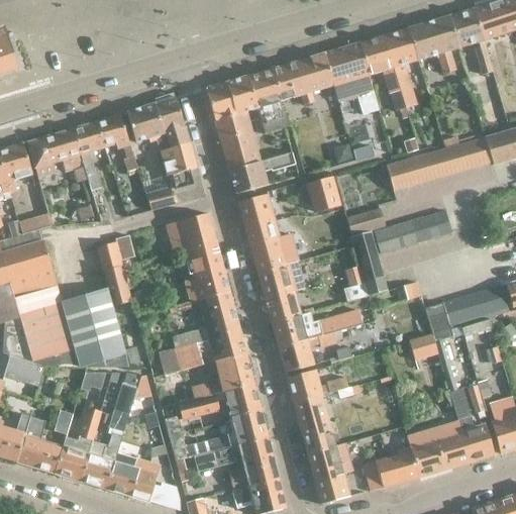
[(515,1),(515,0),(498,0),(475,8),(484,39),(515,29),(515,1)]
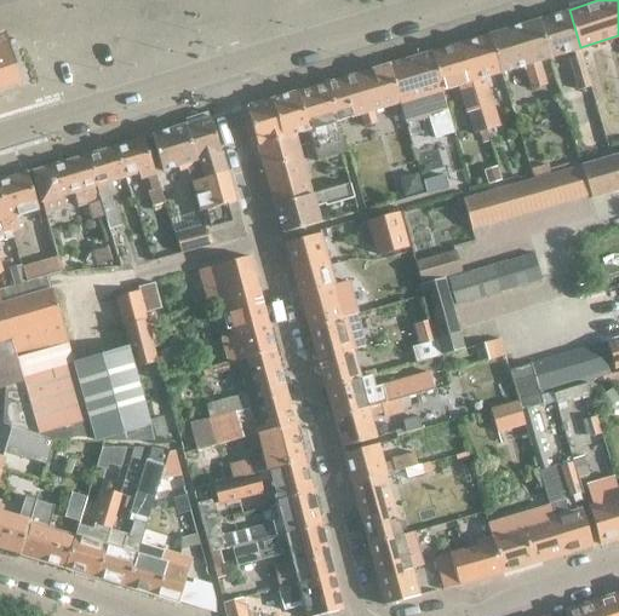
[(552,56),(568,51),(579,87),(591,84),(580,47),(569,10),(540,18),(552,56)]
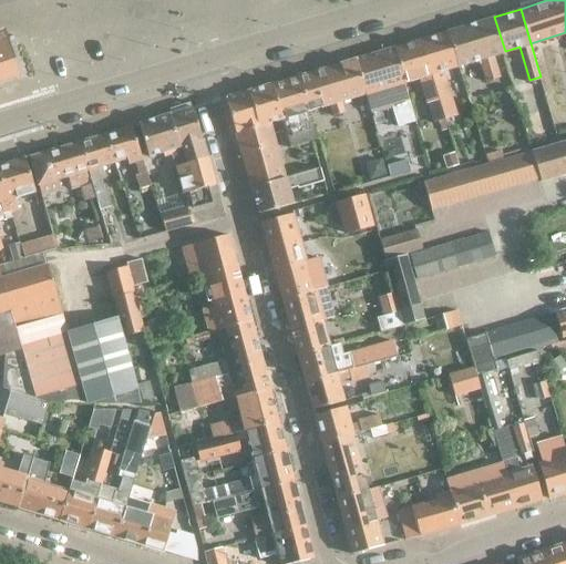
[(501,77),(494,54),(505,51),(494,17),(450,30),(461,64),(480,59),(486,80),(501,77)]
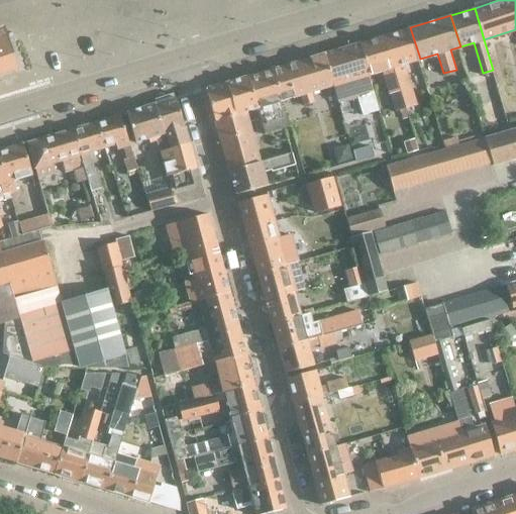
[(400,65),(420,59),(410,27),(385,34),(397,77),(401,89),(407,107),(417,104),(407,68),(402,70),(400,65)]
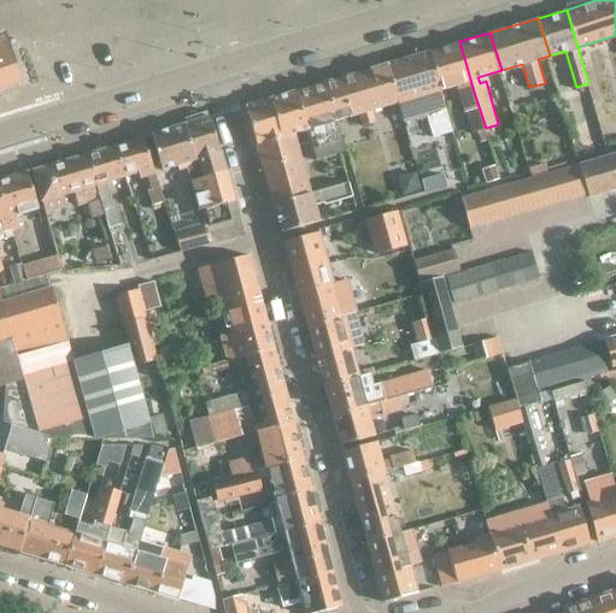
[(0,87),(19,81),(5,35),(0,36),(0,87)]
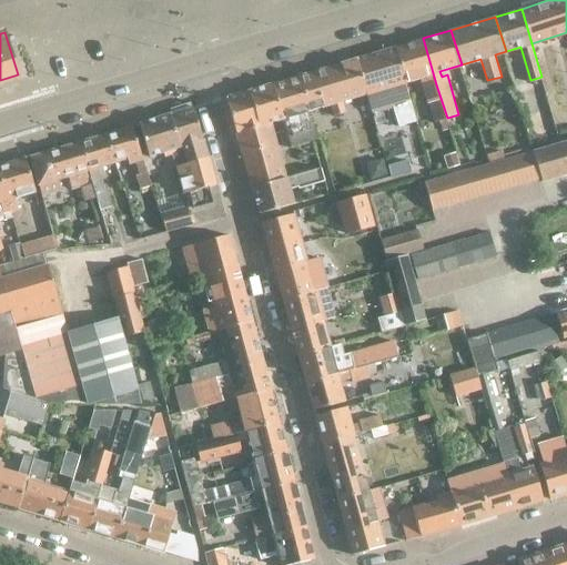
[(395,46),(406,81),(421,77),(425,89),(426,88),(436,121),(447,118),(441,98),(436,84),(423,38),(395,46)]
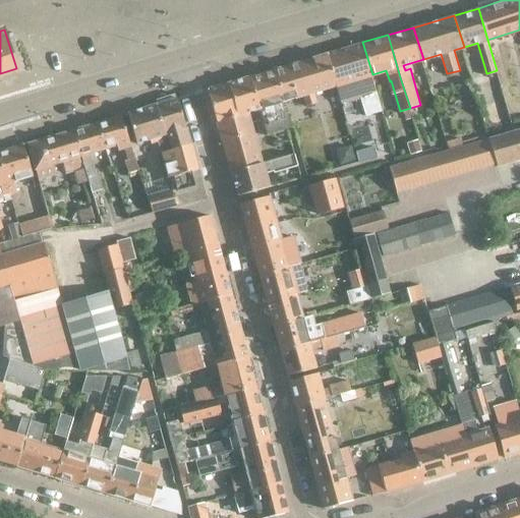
[(353,45),(328,52),(337,84),(342,101),(361,95),(377,90),(372,74),(362,42),(353,45)]
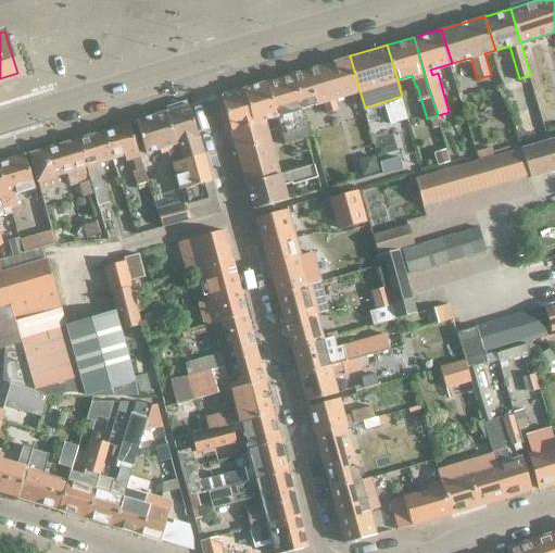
[(293,72),(304,108),(326,101),(329,112),(339,109),(336,98),(360,90),(350,55),(293,72)]
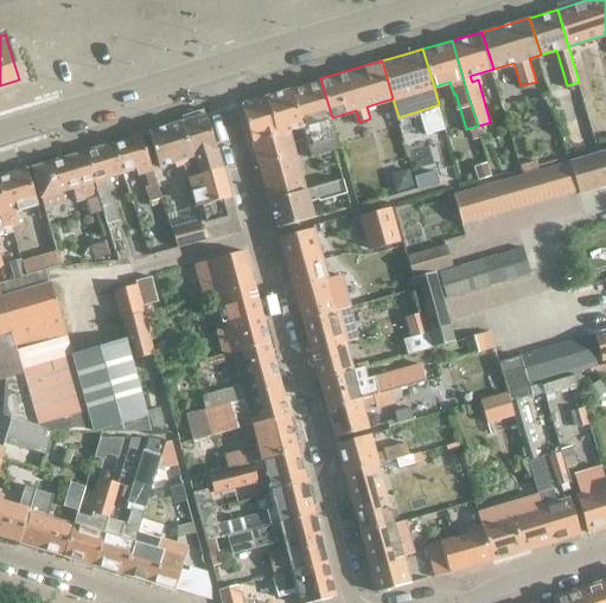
[(340,147),(332,117),(320,78),(292,87),(304,126),(312,155),(340,147)]
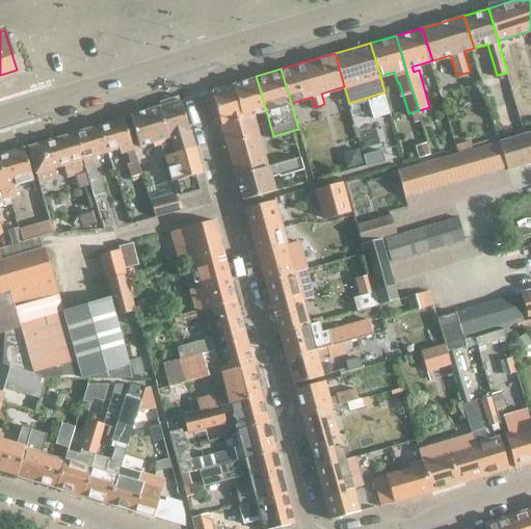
[(211,88),(236,175),(268,165),(253,114),(266,110),(256,76),(211,88)]
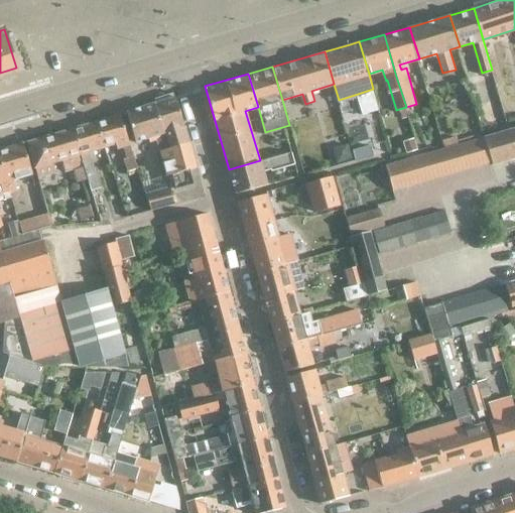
[(373,89),(358,94),(363,113),(379,109),(373,89)]
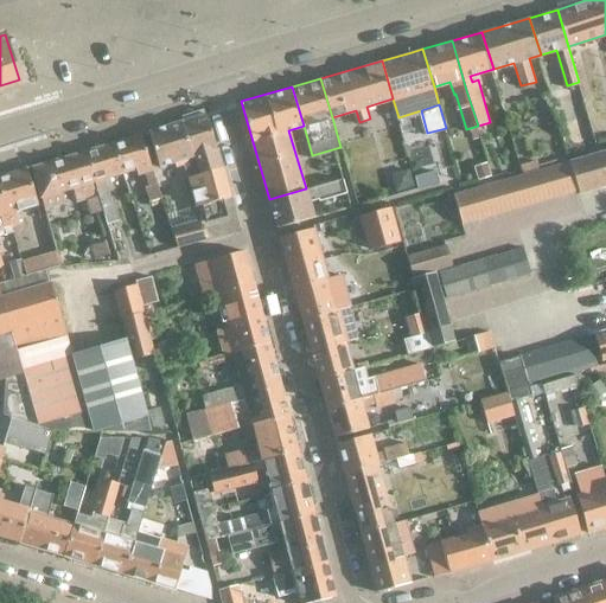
[(179,247),(241,229),(224,171),(208,114),(150,130),(159,166),(177,161),(178,166),(185,164),(198,206),(202,219),(173,228),(179,247)]
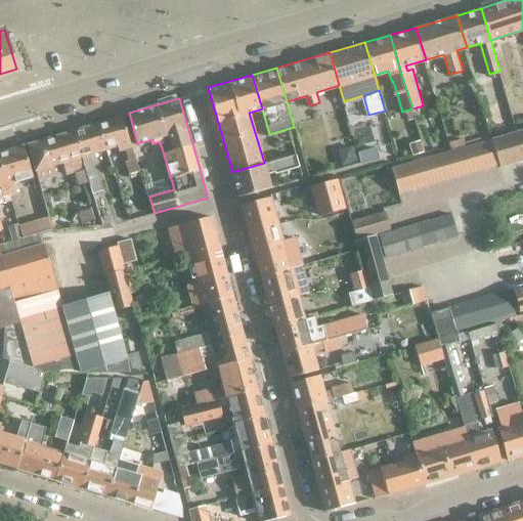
[(99,122),(107,148),(119,144),(120,152),(126,149),(129,160),(126,161),(130,173),(140,170),(123,115),(99,122)]
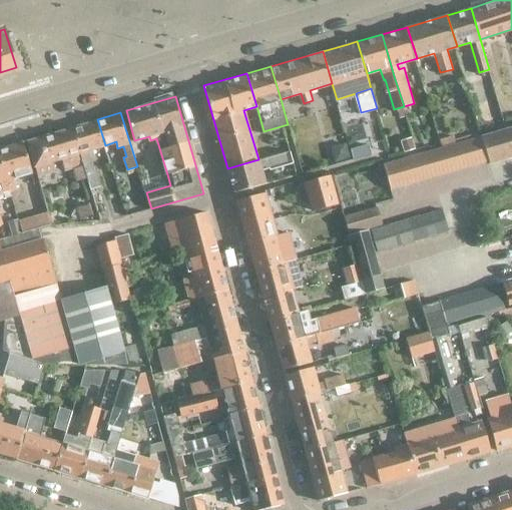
[(73,126),(83,163),(90,189),(101,185),(95,165),(91,165),(88,156),(94,154),(93,148),(105,145),(97,119),(73,126)]
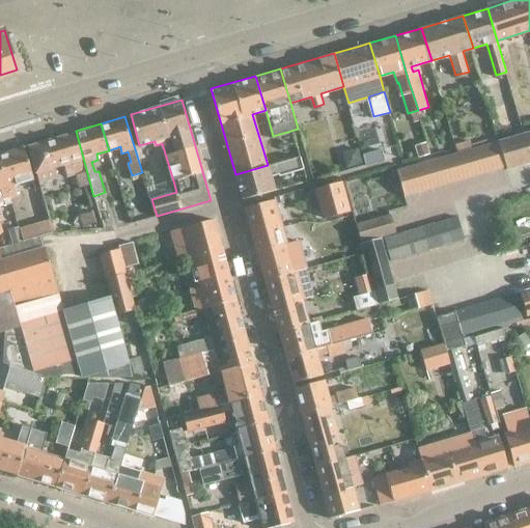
[(529,129),(515,135),(524,163),(529,161),(529,129)]
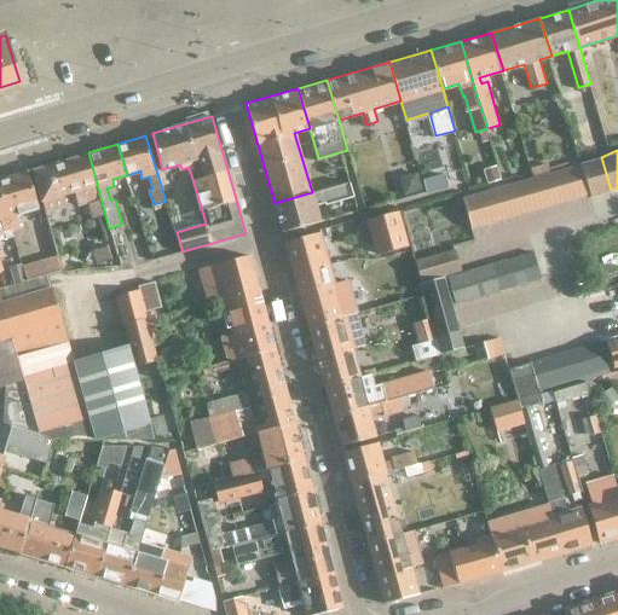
[(88,152),(34,169),(44,201),(46,212),(64,206),(61,196),(75,191),(79,204),(100,197),(88,152)]
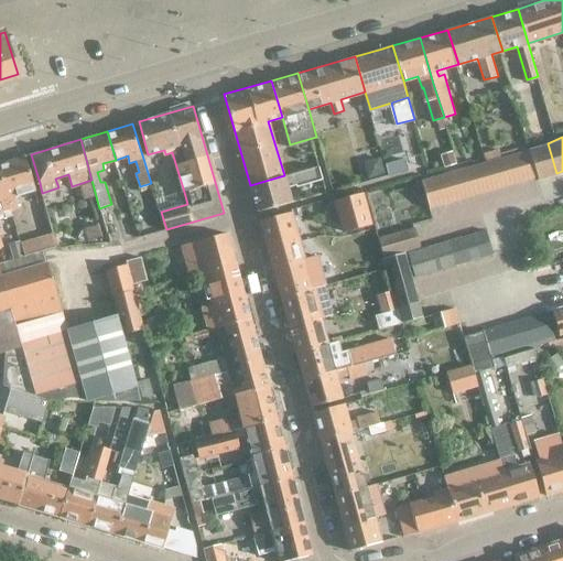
[(548,143),(530,149),(538,175),(539,179),(556,173),(548,143)]
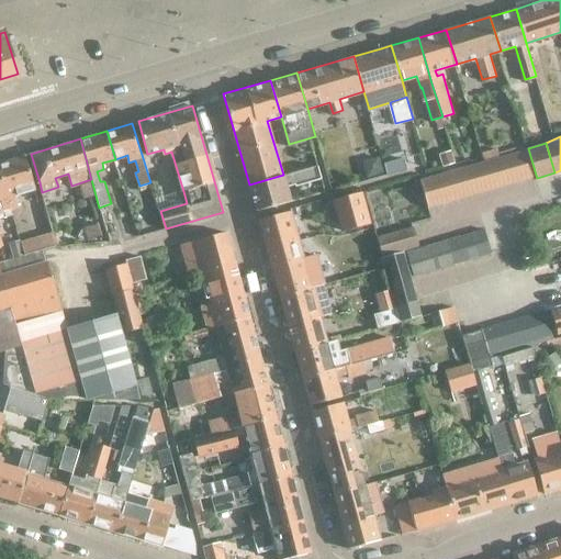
[(485,160),(421,179),(428,205),(536,175),(528,148),(500,156),(497,146),(482,151),(485,160)]
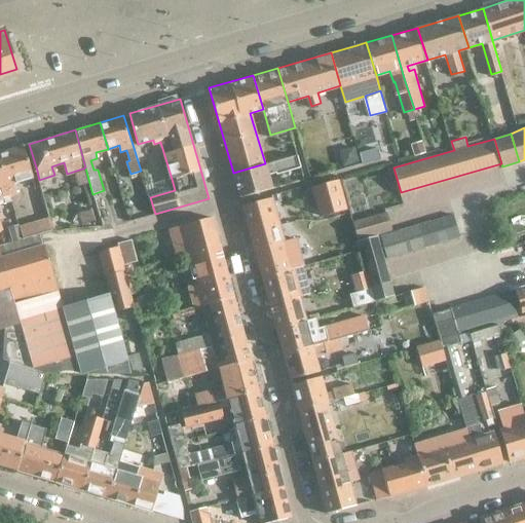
[(0,152),(0,155),(11,195),(19,193),(14,182),(33,176),(25,145),(0,152)]
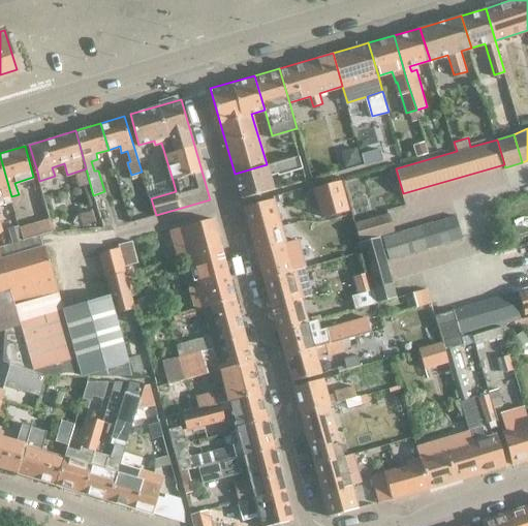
[(300,155),(267,164),(235,174),(242,197),(274,187),(269,168),(277,166),(279,174),(303,166),(300,155)]
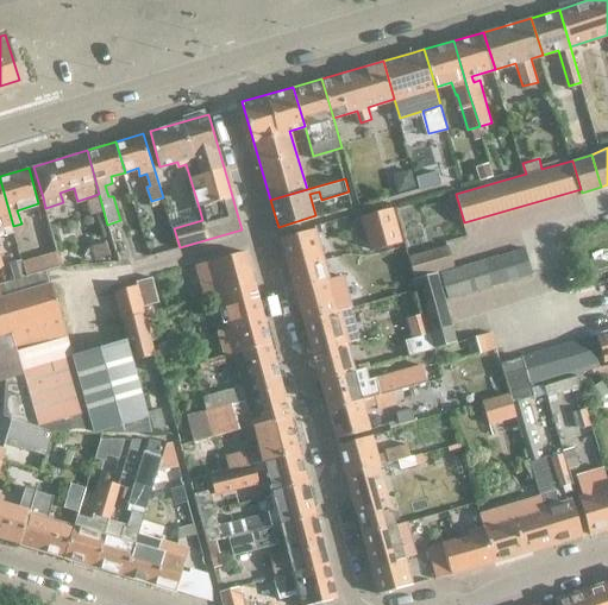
[(0,180),(0,234),(13,231),(12,226),(13,226),(0,180)]
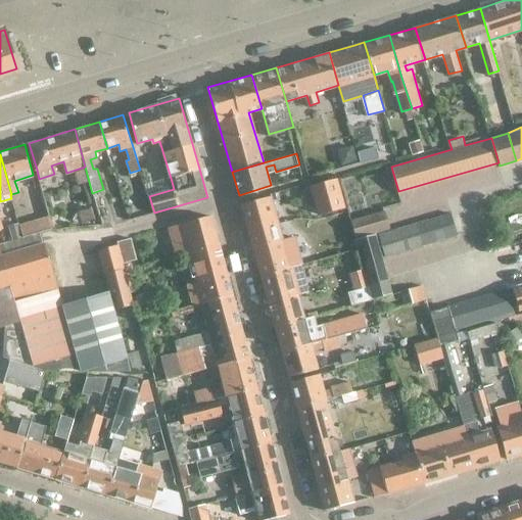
[(339,178),(312,185),(320,213),(346,205),(339,178)]
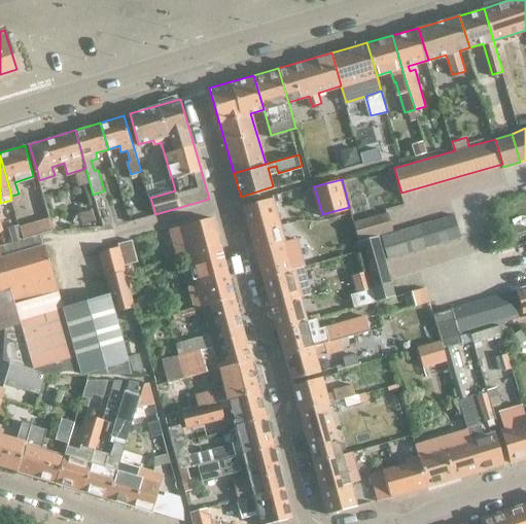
[(263,277),(304,266),(306,265),(299,238),(285,242),(273,197),(243,205),(263,277)]
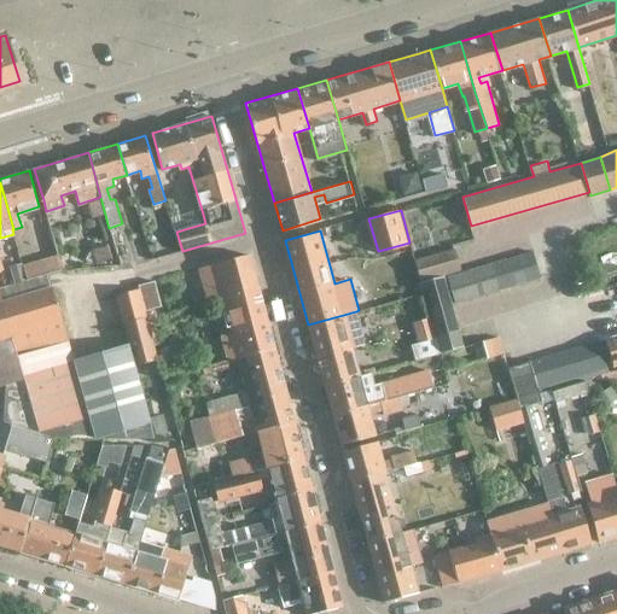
[(455,249),(415,259),(442,350),(465,344),(446,274),(461,269),(455,249)]
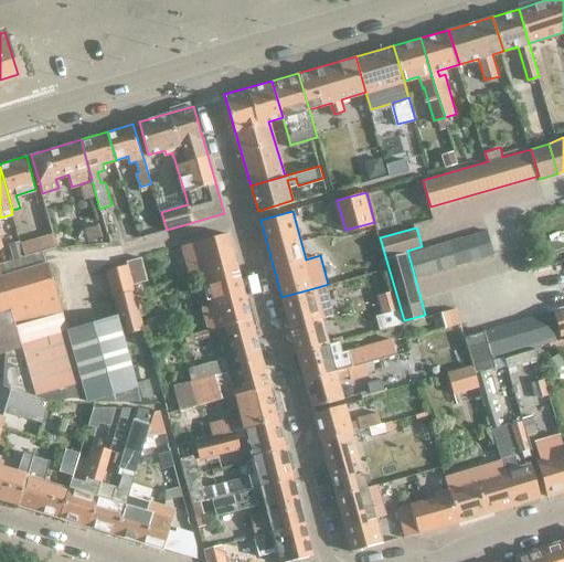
[(489,230),(476,233),(482,256),(496,253),(489,230)]
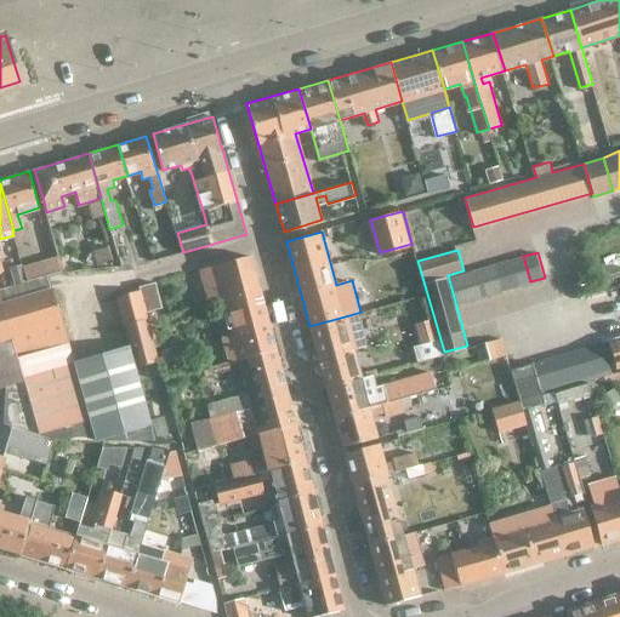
[(23,266),(28,280),(62,270),(58,256),(23,266)]
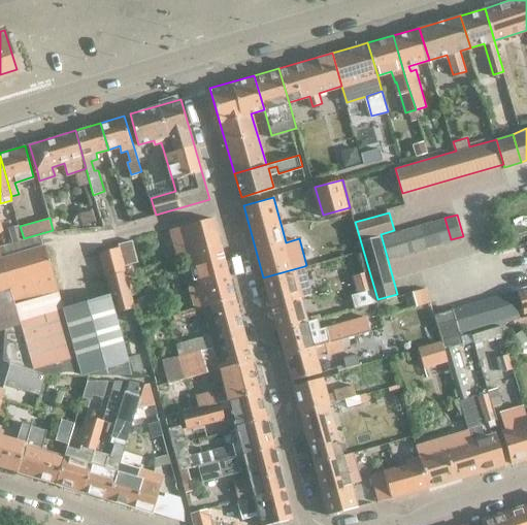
[(190,287),(195,306),(234,296),(213,218),(170,229),(177,257),(190,254),(197,285),(190,287)]
